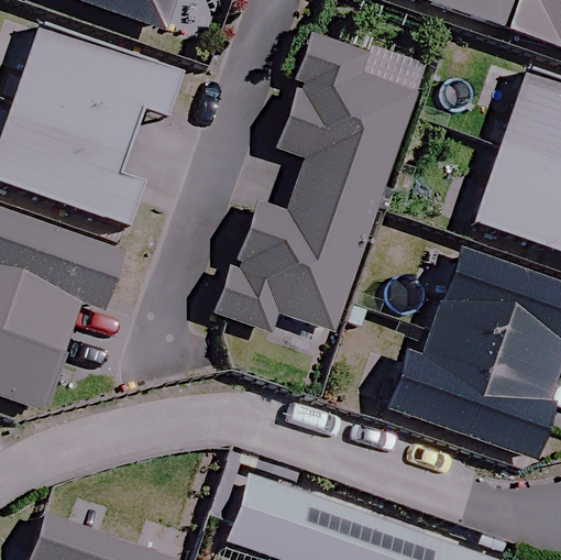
[(80,0),(164,28),(173,0),(80,0)]
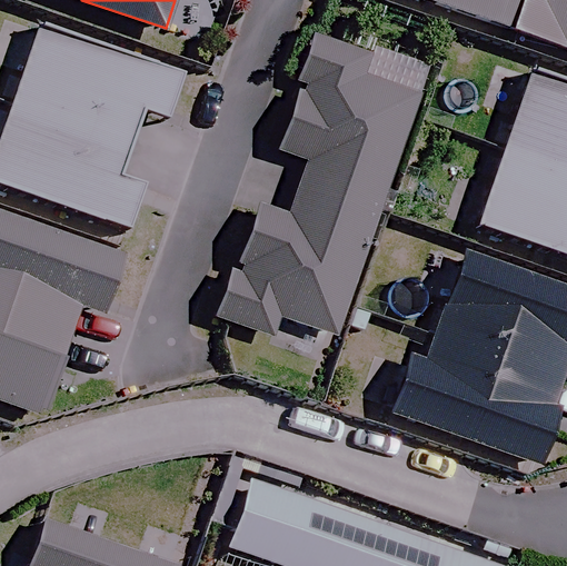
[(438,0),(514,26),(523,0),(438,0)]
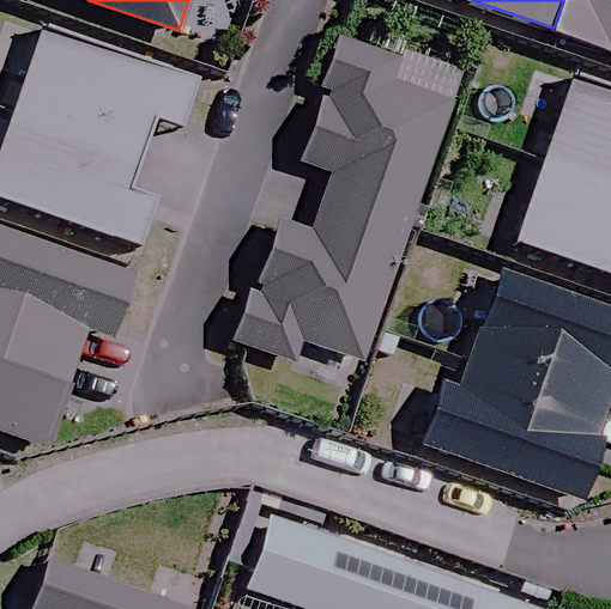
[(563,0),(554,28),(610,46),(610,0),(563,0)]
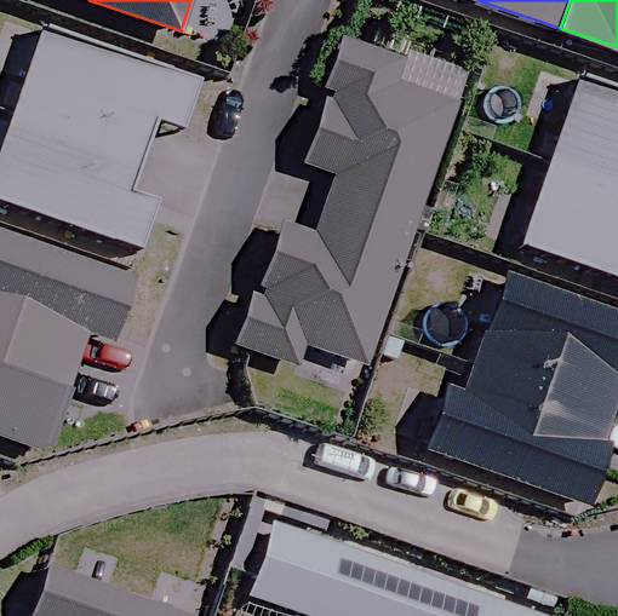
[(198,78),(45,24),(15,111),(144,155),(158,116),(182,125),(198,78)]
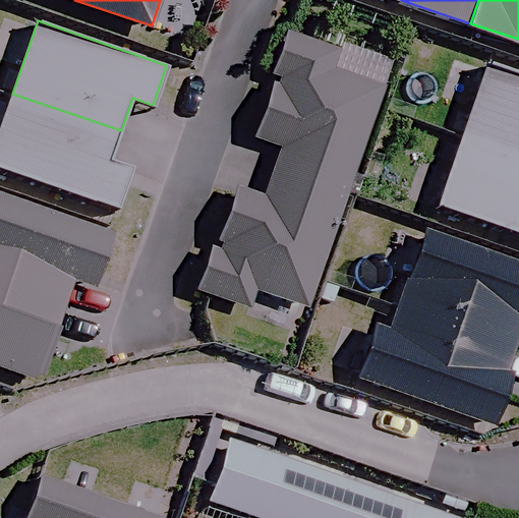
[(339,46),(290,30),(276,70),(280,72),(258,132),(284,140),(275,167),(349,191),(385,84),(332,67),(339,46)]
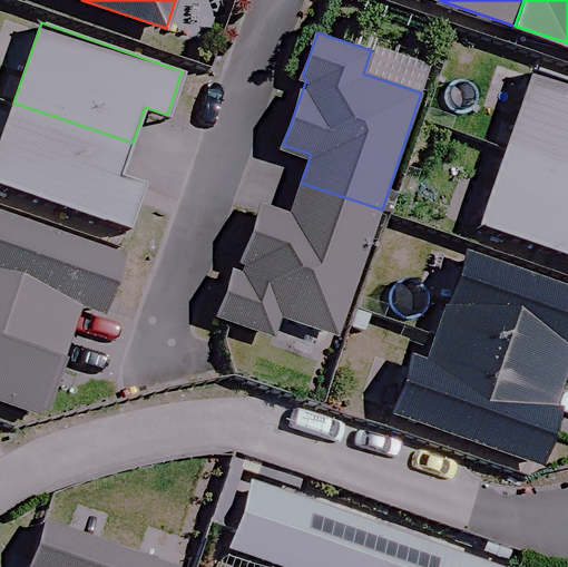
[(506,147),(567,167),(567,78),(534,67),(506,147)]
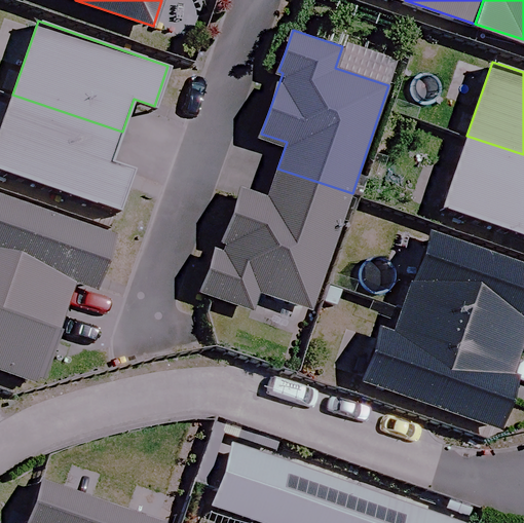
[(122,132),(12,95),(0,131),(0,169),(119,210),(134,170),(112,161),(122,132)]
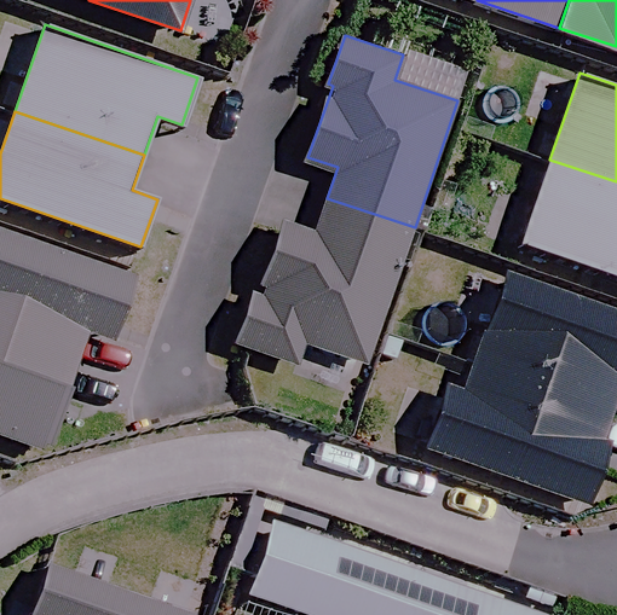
[(616,181),(549,160),(522,242),(616,273),(616,181)]
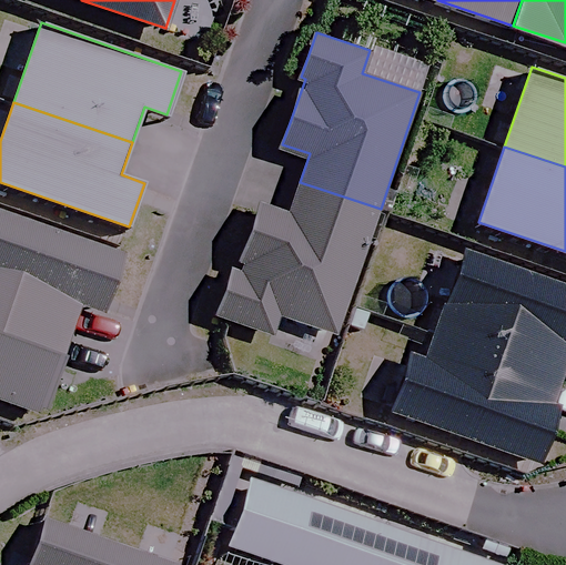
[(232,268),(216,313),(271,331),(278,311),(339,332),(381,209),(300,182),(290,212),(261,203),(238,270),(232,268)]
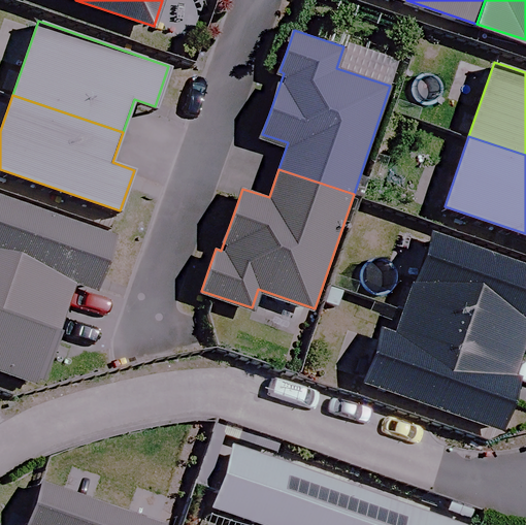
[(0,195),(0,283),(65,305),(73,280),(96,288),(114,235),(0,195)]
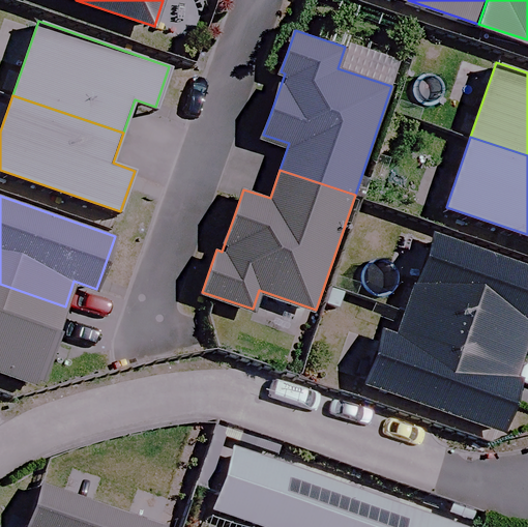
[(414,283),(406,308),(524,348),(527,337),(527,263),(437,233),(418,285),(414,283)]
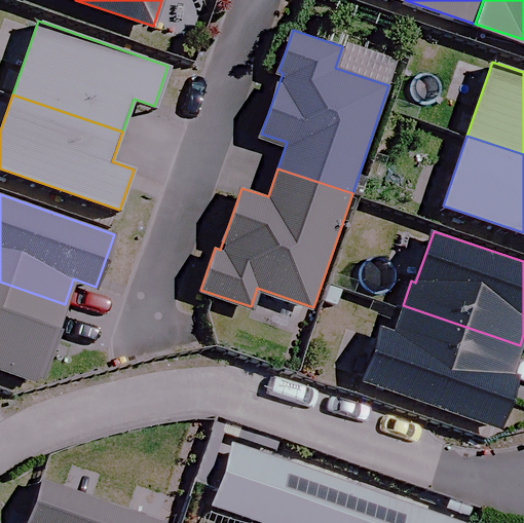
[(0,368),(38,381),(65,304),(0,282),(0,368)]
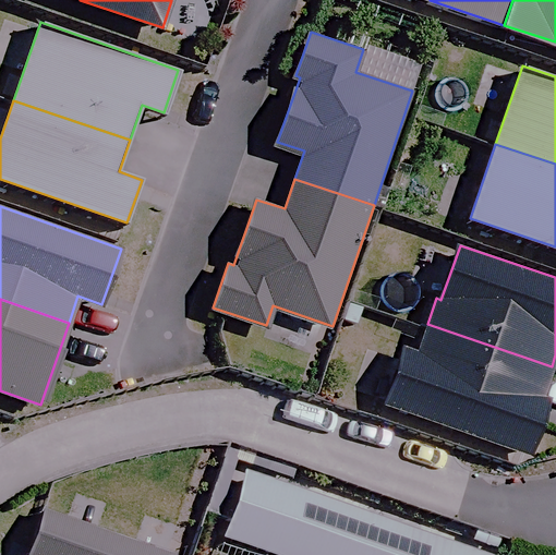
[(552,366),(427,324),(418,352),(405,348),(385,406),(531,455),(550,398),(542,396),(552,366)]
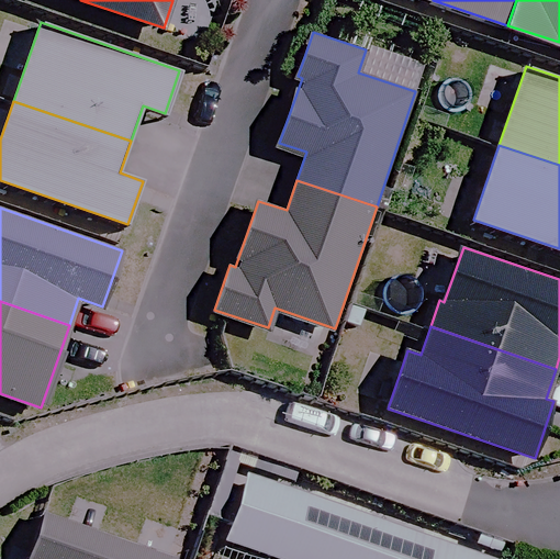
[(490,558),(252,473),(227,540),(279,558),(490,558)]
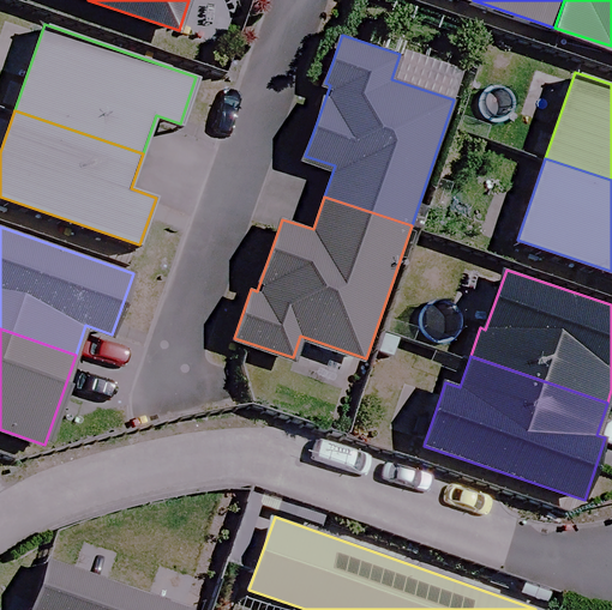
[(190,609),(191,608),(51,560),(33,609),(190,609)]
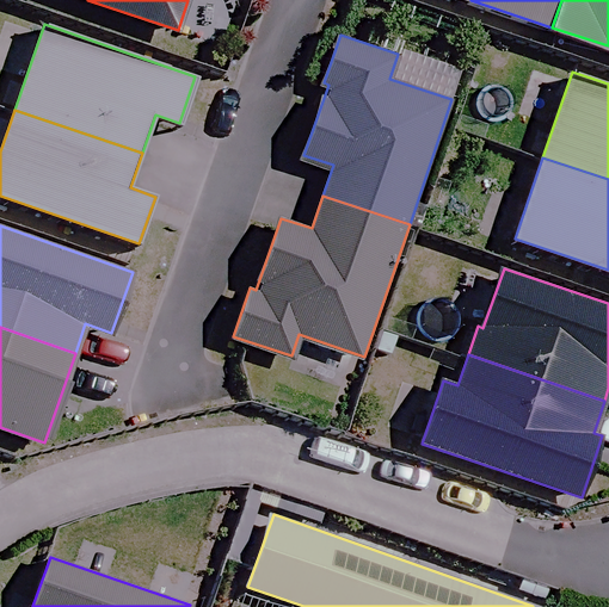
All buildings are outlined.
